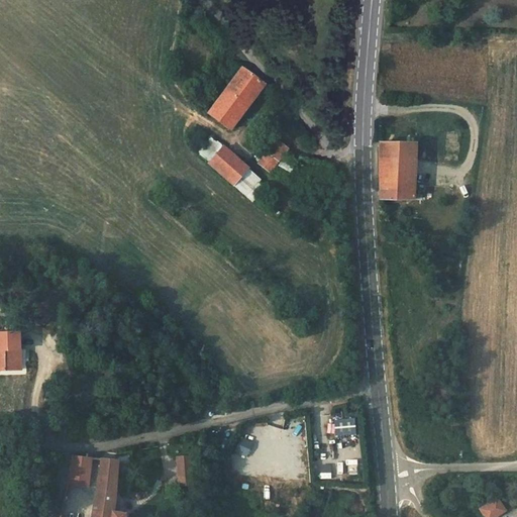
[(230,128),(264,84),(241,68),(208,113),(230,128)]
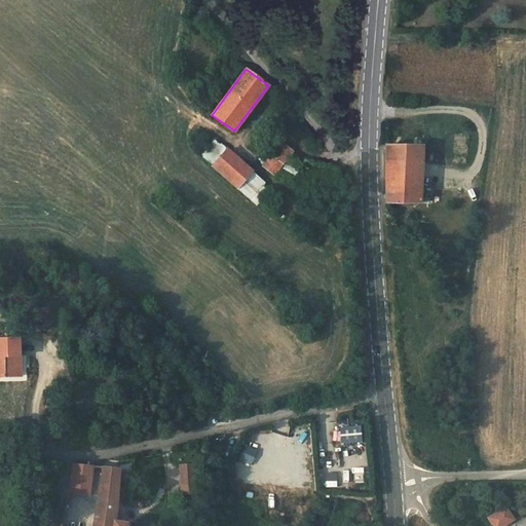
[(278,147),(282,142),(274,137),(271,142),(278,147)]
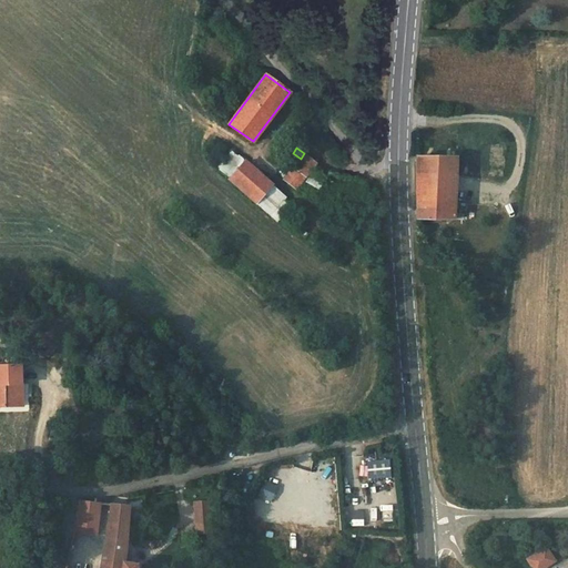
[(230,180),(245,161),(234,152),(219,170),(230,180)]
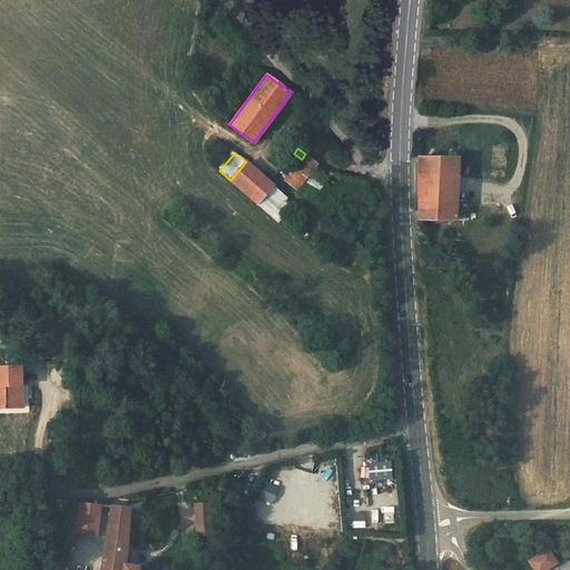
[(298,190),(318,164),(305,154),(302,159),(285,180),(298,190)]
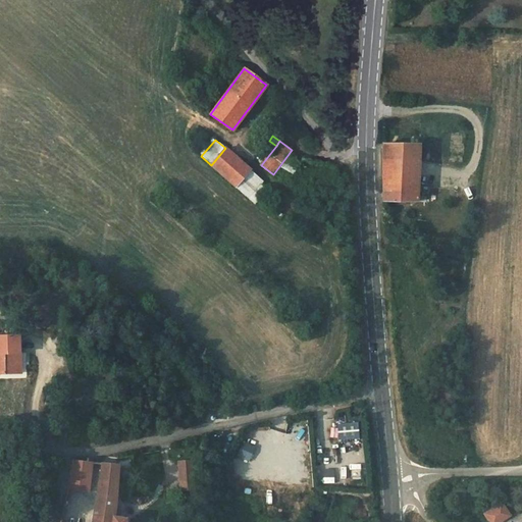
[(419,168),(419,144),(383,144),(383,201),(411,201),(419,201),(419,190),(419,168)]
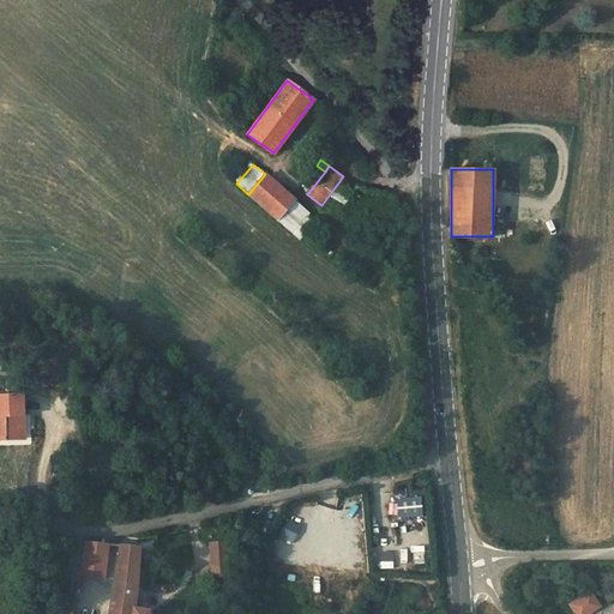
[(294,199),(265,174),(248,194),(277,220),(294,199)]
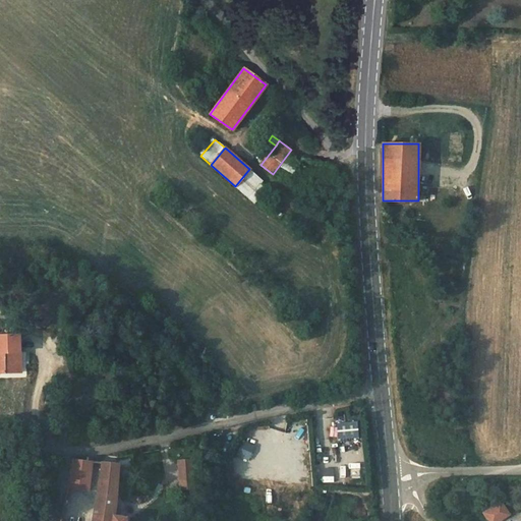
[(294,174),(298,167),(285,159),(281,167),(294,174)]
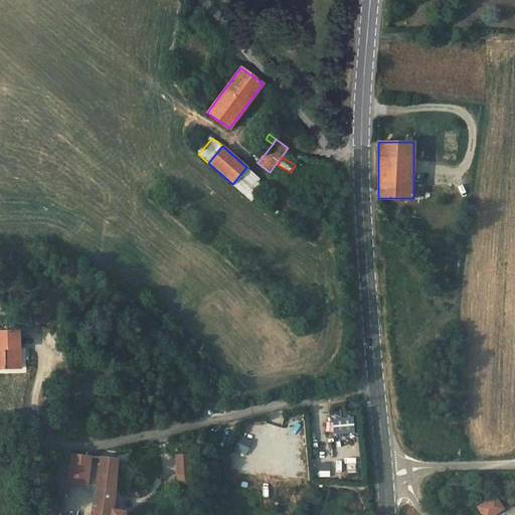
[(266,183),(246,167),(232,184),(251,200),(266,183)]
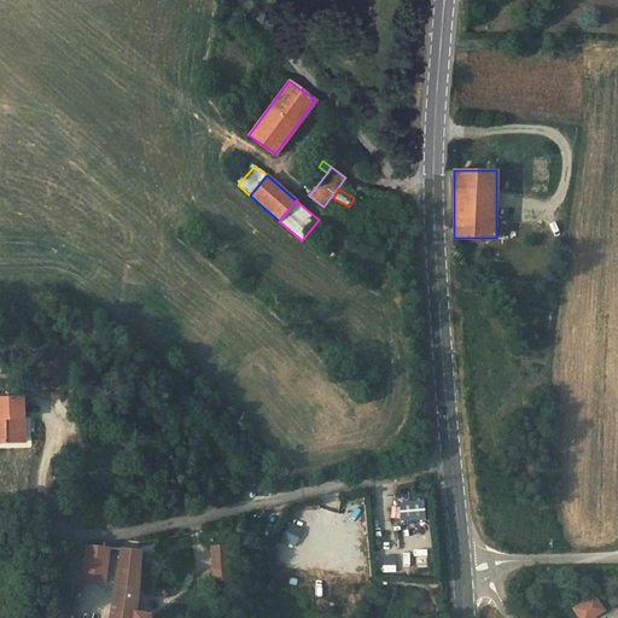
[(24,418),(23,397),(0,397),(0,442),(6,442),(6,438),(18,437),(18,419),(24,418)]
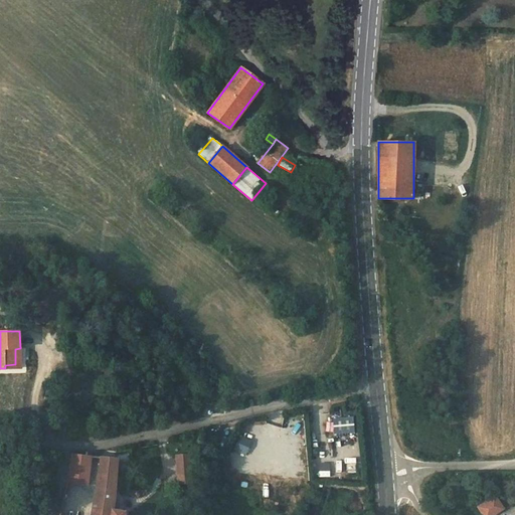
[(295,425),(297,416),(291,414),(288,423),(295,425)]
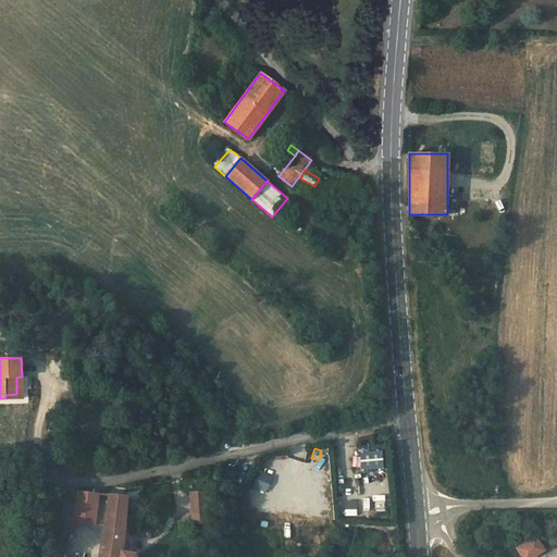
[(383,450),(360,452),(361,470),(384,469),(383,450)]
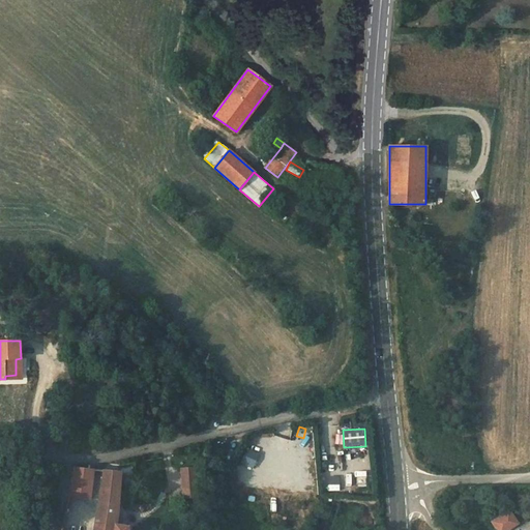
[(360,465),(352,465),(353,473),(369,472),(366,451),(359,452),(360,465)]
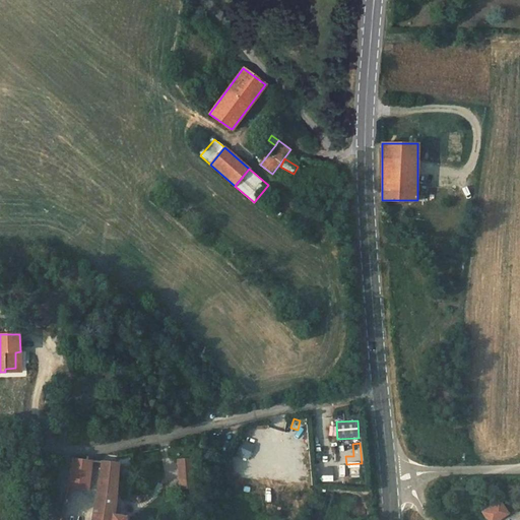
[(86,505),(91,460),(72,458),(64,502),(86,505)]
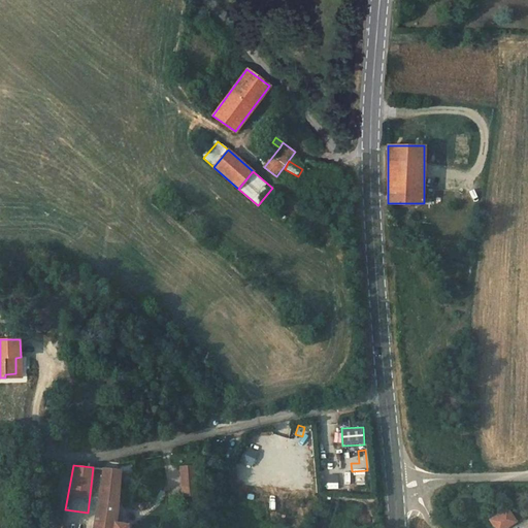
[(195,481),(194,466),(188,466),(180,467),(183,482),(195,481)]
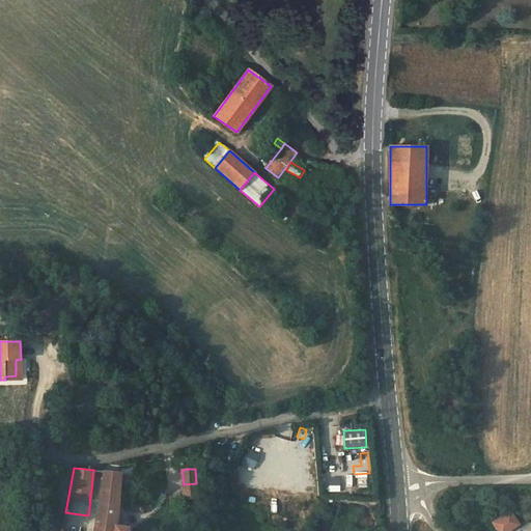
[(119,486),(120,473),(107,471),(105,483),(104,490),(102,490),(100,501),(99,501),(93,530),(128,530),(129,528),(116,526),(119,492),(119,486)]
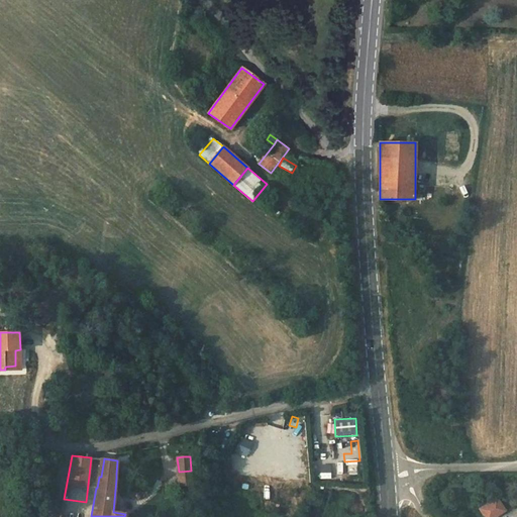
[(356,474),(355,463),(346,464),(347,475),(356,474)]
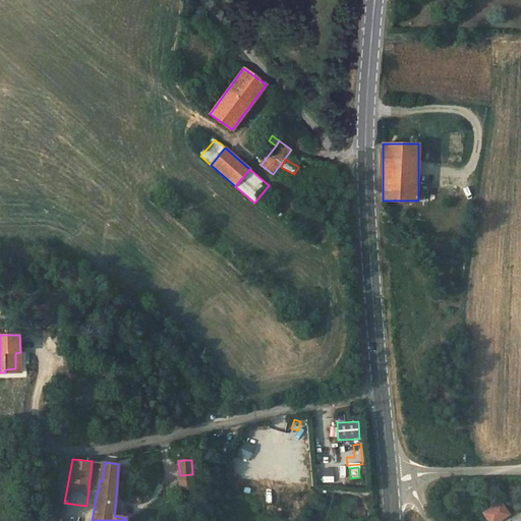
[(255,479),(255,468),(242,468),(242,479),(255,479)]
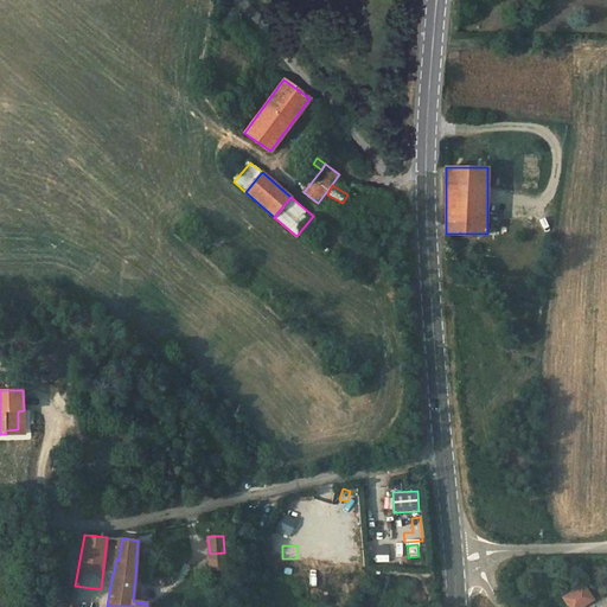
[(385,545),(375,545),(376,563),(385,563),(385,545)]
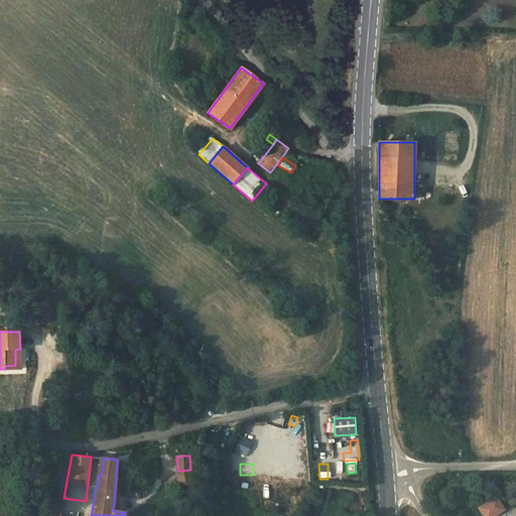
[(191,482),(190,470),(178,471),(179,483),(191,482)]
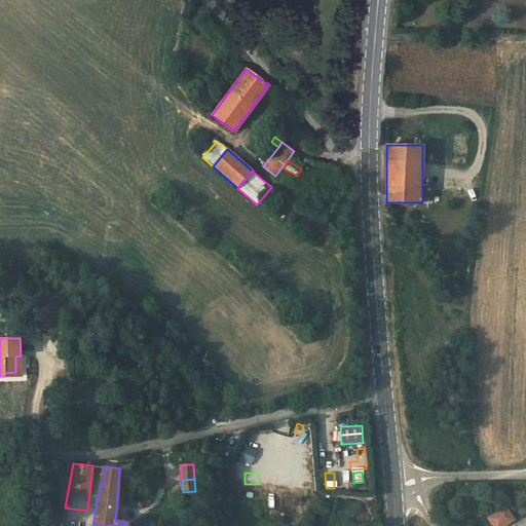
[(261,500),(261,493),(250,492),(249,499),(261,500)]
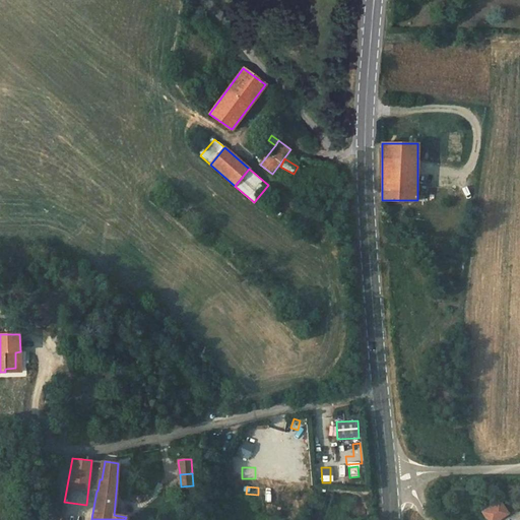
[(500,501),(482,512),(488,519),(499,519),(509,514),(500,501)]
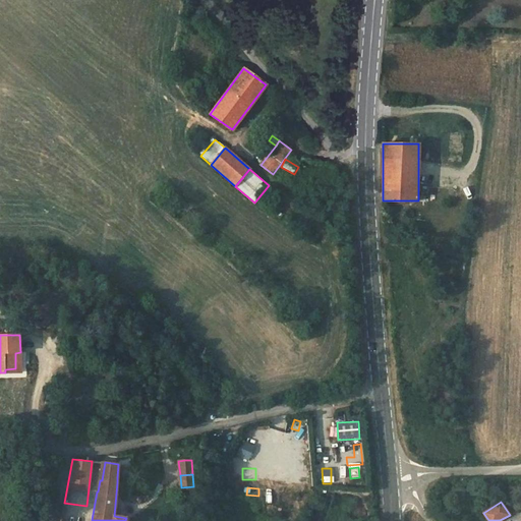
[(83,520),(84,516),(87,506),(64,503),(60,520),(83,520)]
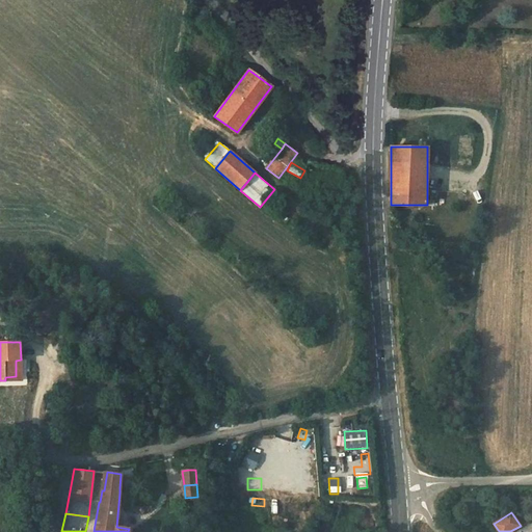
All buildings are outlined.
